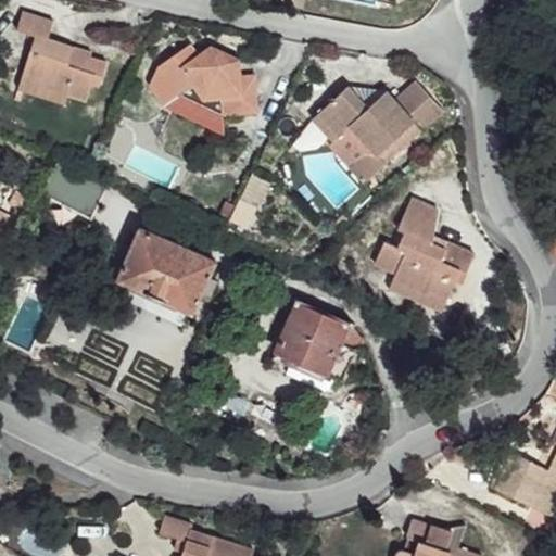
[(57,23),(25,13),(20,30),(37,37),(26,72),(42,77),(40,86),(70,96),(87,101),(95,84),(101,85),(108,64),(92,60),(93,53),(63,45),(61,51),(48,47),(50,40),(57,23)]
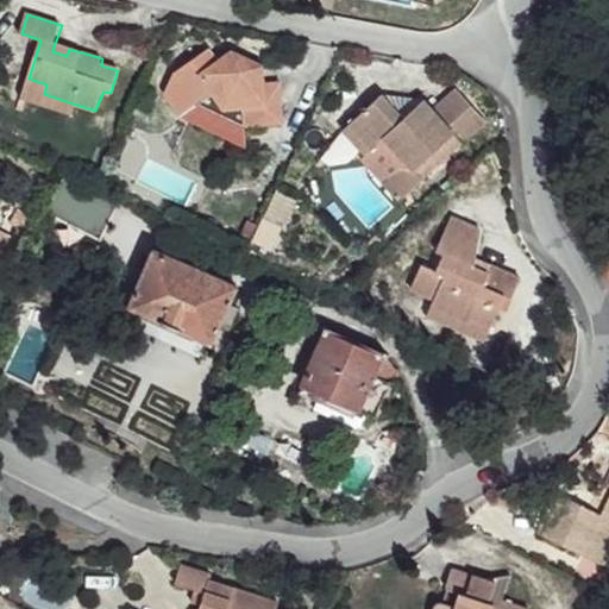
[(69,49),(55,44),(52,51),(67,56),(69,49)]
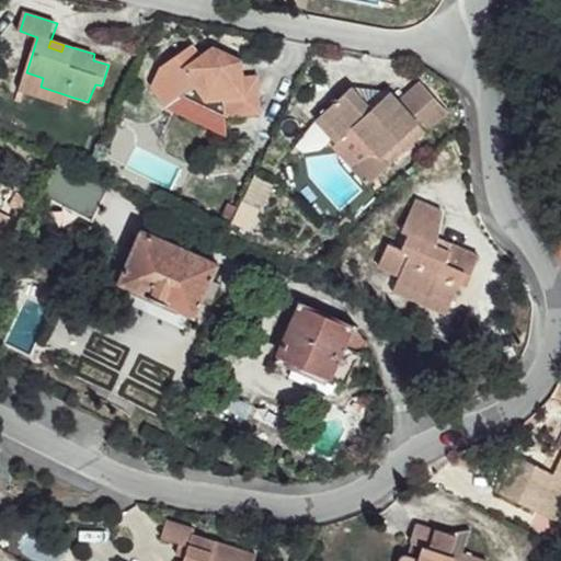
[(202,55),(192,43),(165,63),(158,84),(173,110),(189,99),(231,124),(268,104),(260,71),(245,71),(244,56),(216,42),(202,55)]
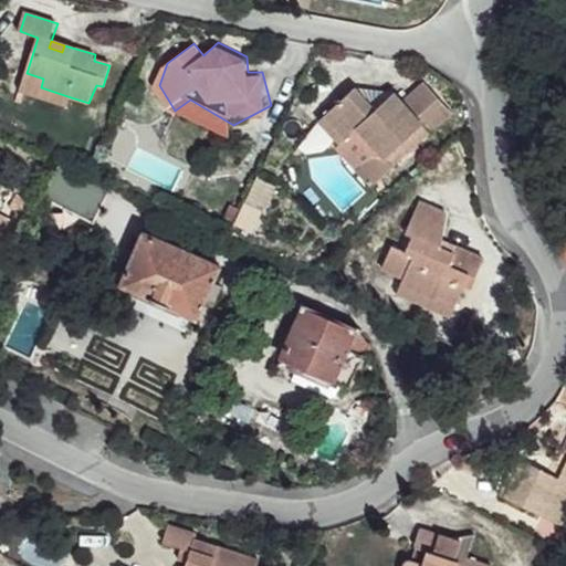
[(67,107),(71,97),(41,87),(43,79),(27,73),(20,92),(67,107)]
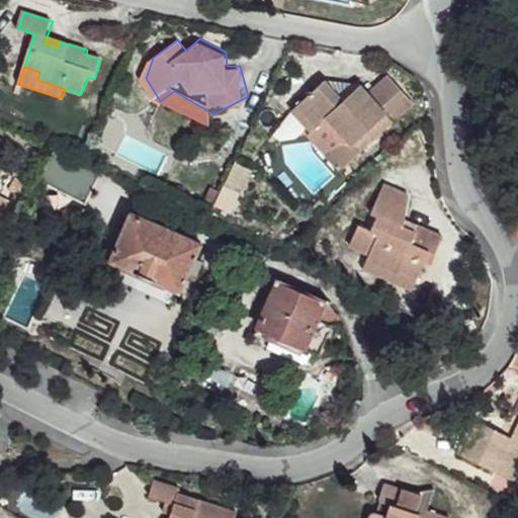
[(358,86),(352,93),(341,103),(333,92),(325,82),(295,109),(314,130),(319,124),(344,150),(381,115),(392,125),(412,106),(385,79),(366,96),(358,86)]
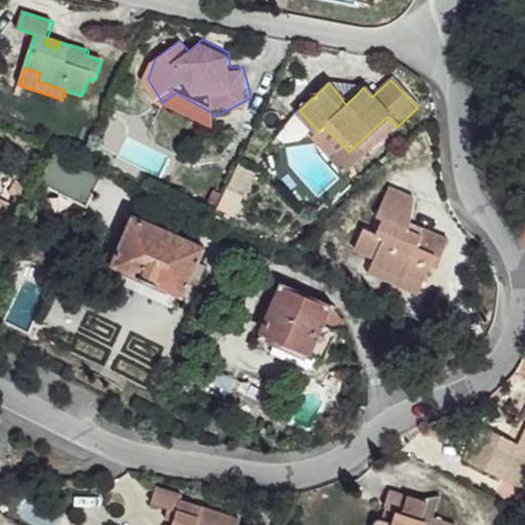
[(216,116),(176,92),(162,103),(214,137),(216,116)]
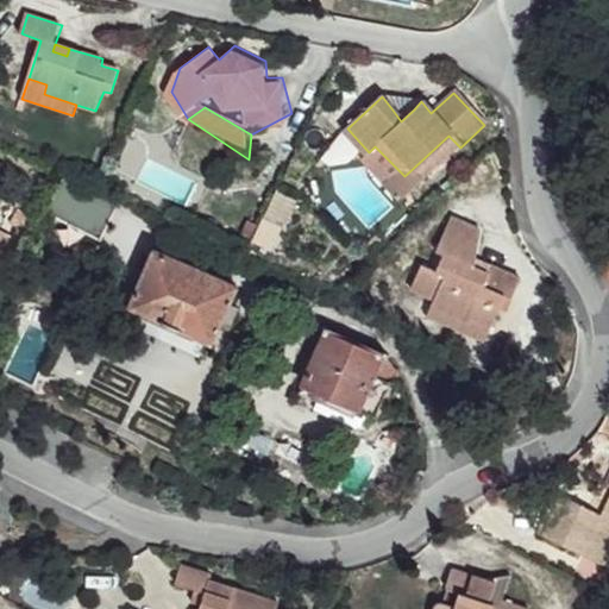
[(414,110),(391,108),(401,121),(414,110)]
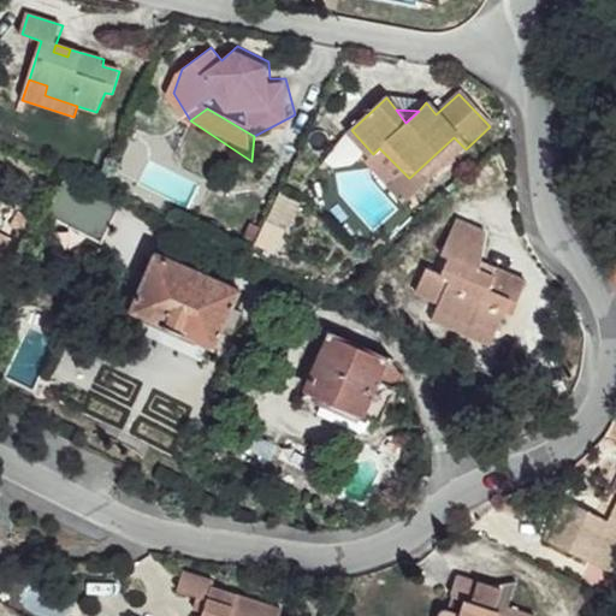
[(395,212),(466,149),(454,137),(409,178),(379,148),(373,154),(351,130),(343,136),(380,175),(369,185),(395,212)]
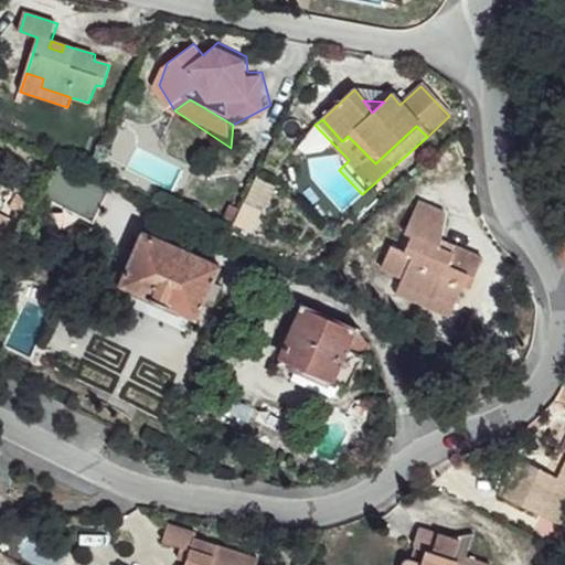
[(112,188),(63,163),(44,198),(95,223),(112,188)]
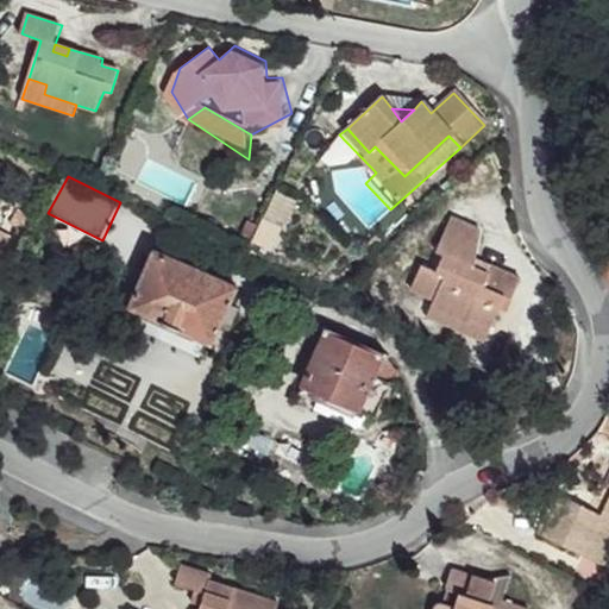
[(24,208),(7,201),(0,218),(0,232),(11,237),(24,208)]
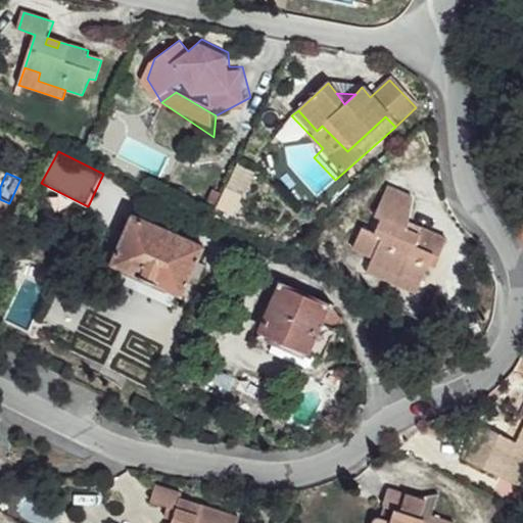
[(414,197),(389,187),(375,216),(383,220),(376,233),(365,228),(354,249),(374,257),(373,262),(403,276),(407,272),(422,279),(430,263),(423,260),(428,251),(434,253),(440,255),(447,238),(424,227),(420,235),(409,229),(414,197)]
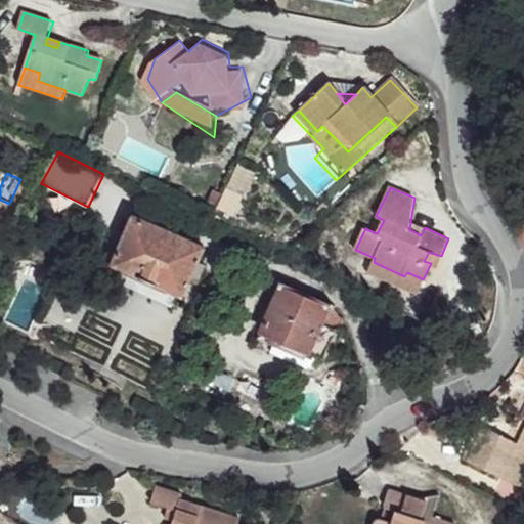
[(205,247),(135,216),(113,266),(182,297),(205,247)]
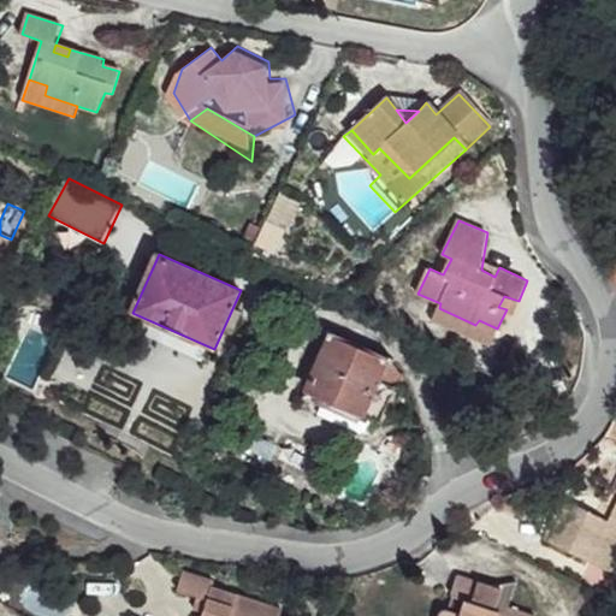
[(507,309),(511,298),(504,296),(498,307),(507,309)]
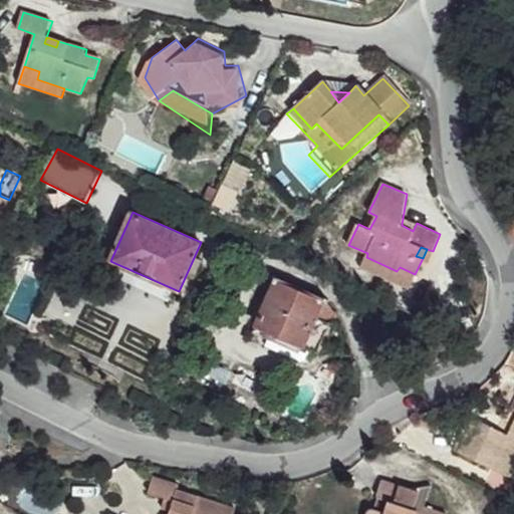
[(409,288),(415,274),(400,267),(397,271),(366,257),(362,267),(409,288)]
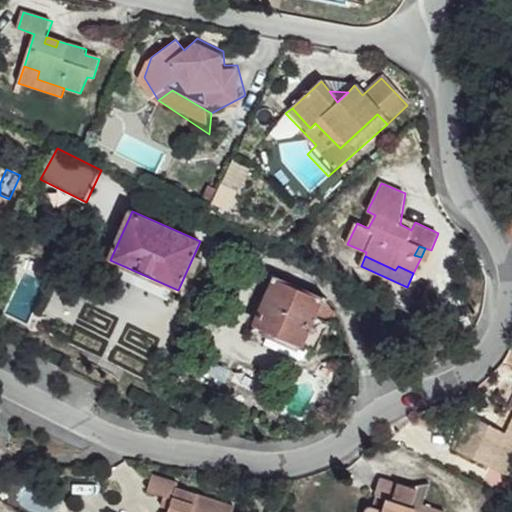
[(322,299),(276,279),(257,323),(304,343),(317,350),(329,324),(314,316),(322,299)]
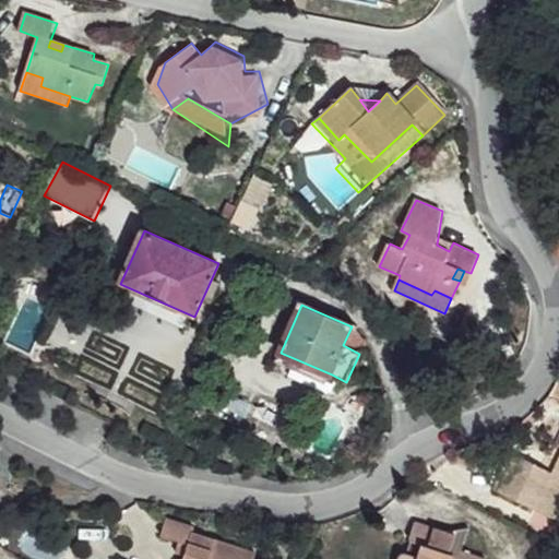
[(326,383),(332,375),(281,353),(277,361),(326,383)]
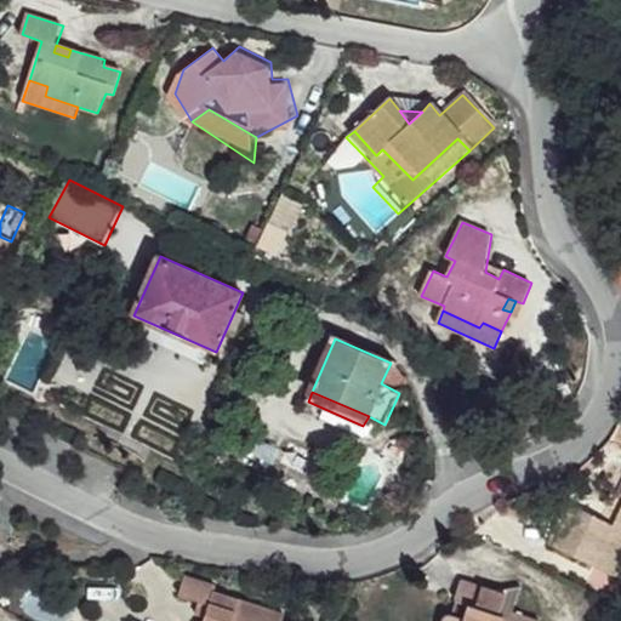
[(620,426),(610,439),(620,443),(620,426)]
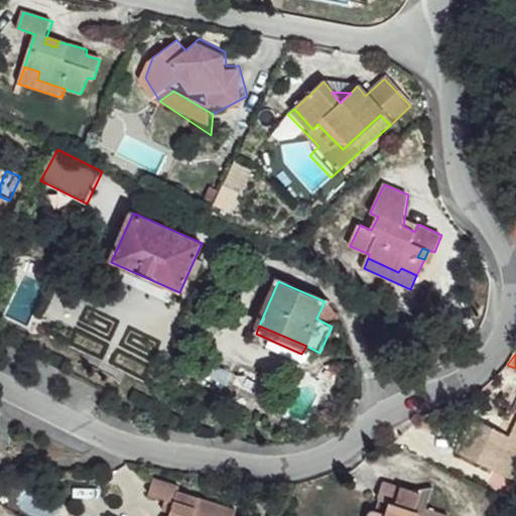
[(515,400),(501,431),(510,436),(515,425),(515,400)]
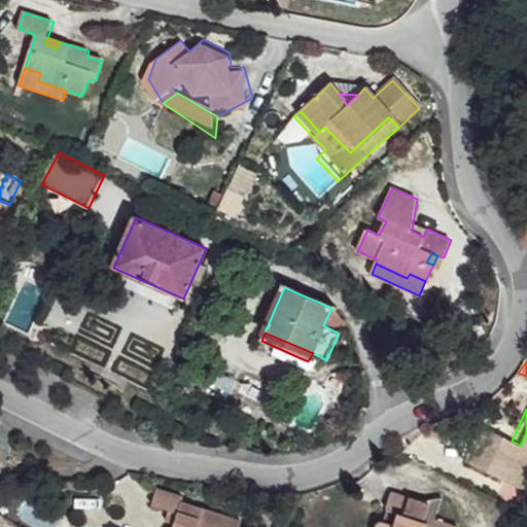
[(526,434),(521,446),(512,441),(489,429),(471,464),(526,490),(526,434)]
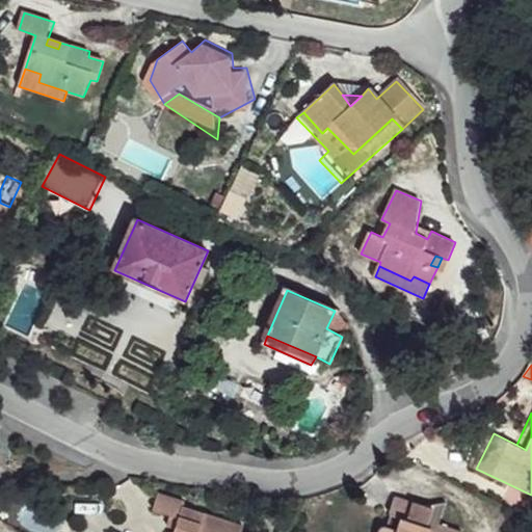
[(154,505),(170,513),(179,517),(174,529),(171,531),(243,531),(186,504),(187,502),(162,491),(154,505)]
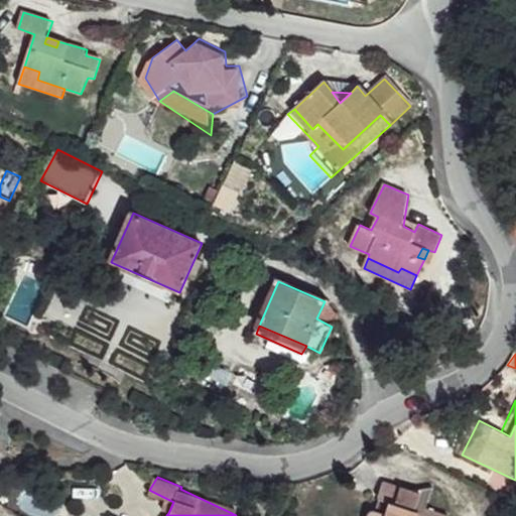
[(365,515),(449,515),(450,515),(425,506),(432,487),(418,489),(384,481),(377,498),(382,500),(378,511),(372,509),(367,512),(365,515)]
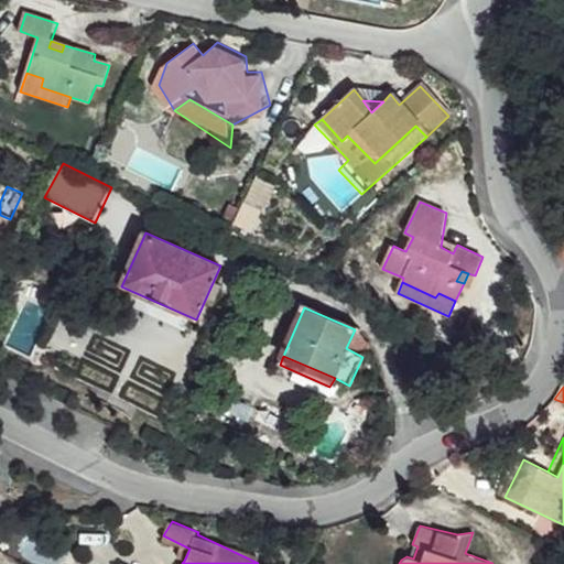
[(190,549),(181,544),(174,556),(184,561),(190,549)]
